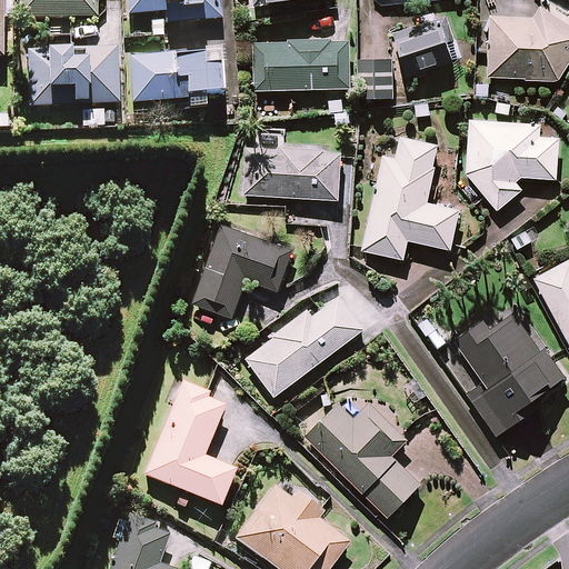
[(17,0),(17,18),(98,19),(99,0),(102,0),(101,0),(17,0)]
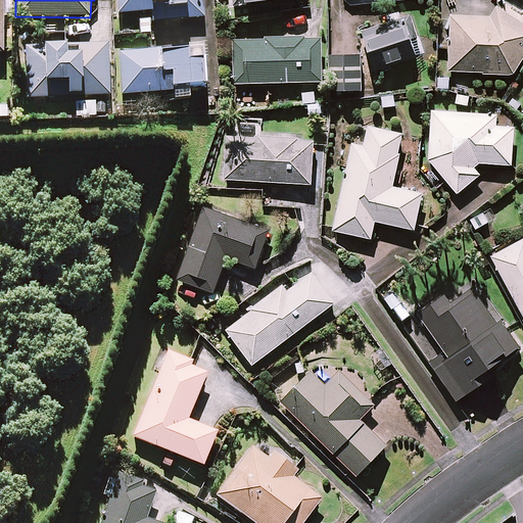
[(117,0),(119,13),(150,11),(151,21),(203,18),(201,0),(117,0)]
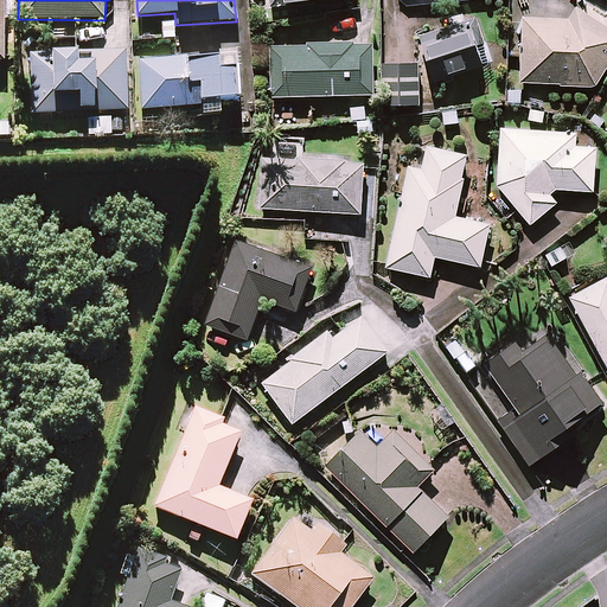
[(606,25),(588,14),(521,20),(519,83),(599,84),(606,69),(606,25)]
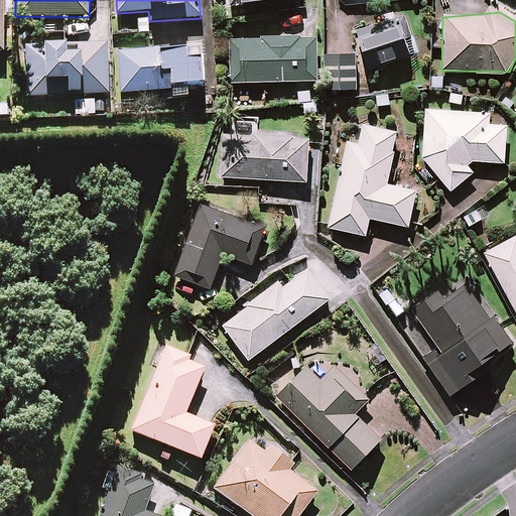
[(414,53),(404,17),(358,29),(368,67),(414,53)]
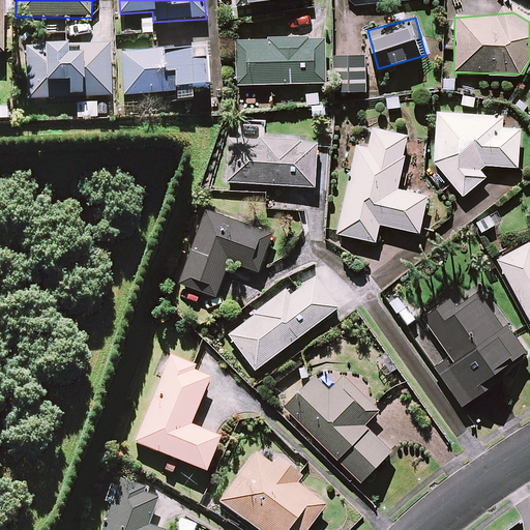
[(325,37),(237,39),(238,84),(326,82),(325,37)]
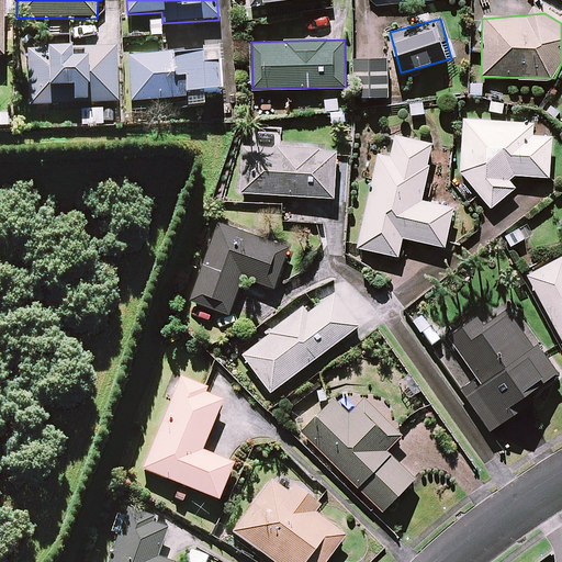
[(116,103),(115,48),(86,49),(86,54),(27,55),(30,105),(116,103)]
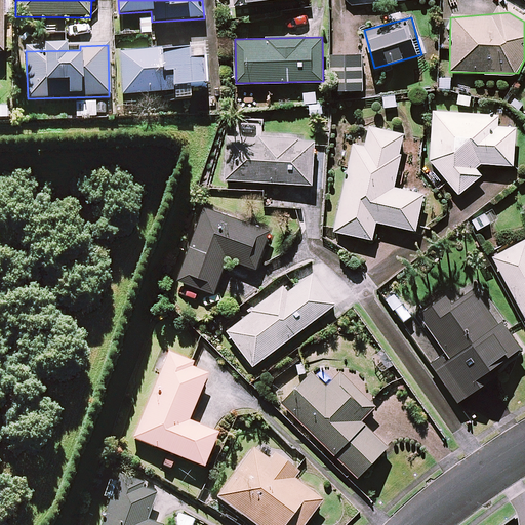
[(205,86),(202,51),(160,54),(159,51),(120,54),(123,95),(172,92),(172,101),(189,99),(188,87),(205,86)]
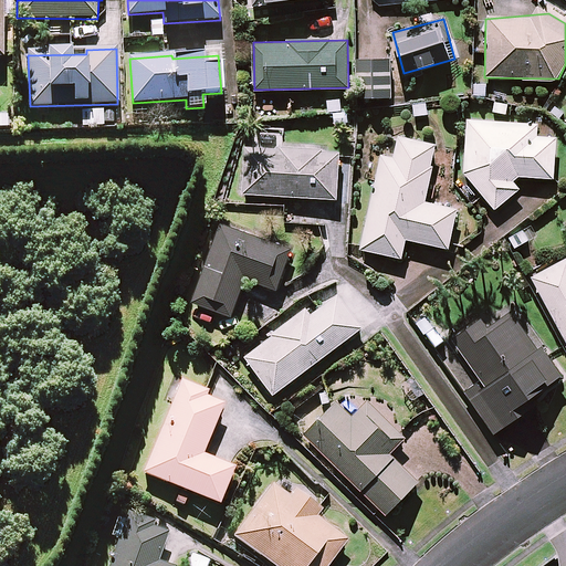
[(390,97),(390,59),(358,60),(359,97),(390,97)]
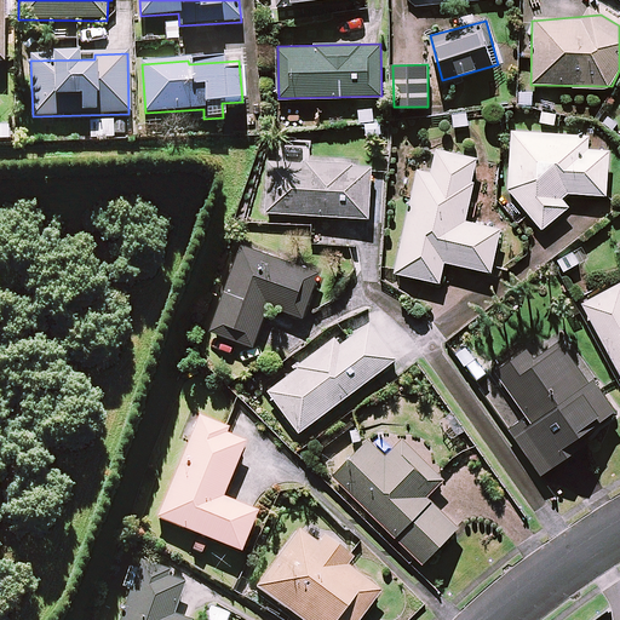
[(125,121),(84,124),(85,137),(125,135),(125,121)]
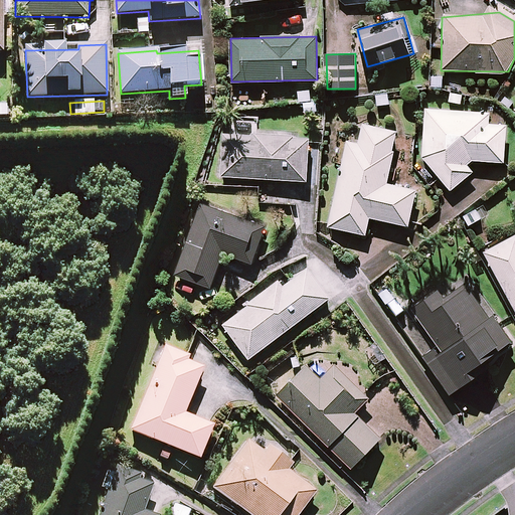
[(488,124),(489,113),(426,109),(423,156),(450,190),(473,172),(466,164),(472,160),(504,162),(506,125),(488,124)]
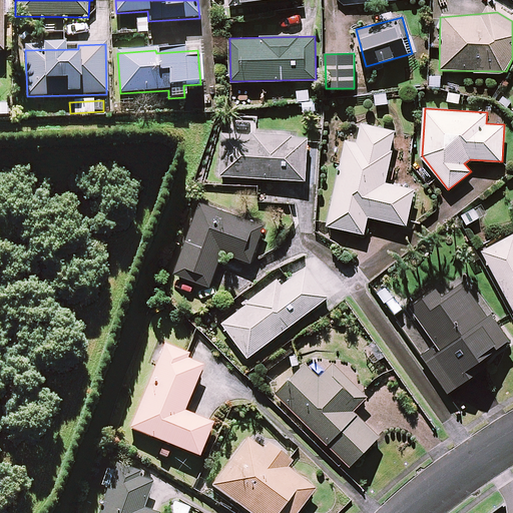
[(396,130),(362,123),(357,144),(346,142),(328,225),(365,233),(368,216),(407,224),(415,189),(385,182),(396,130)]
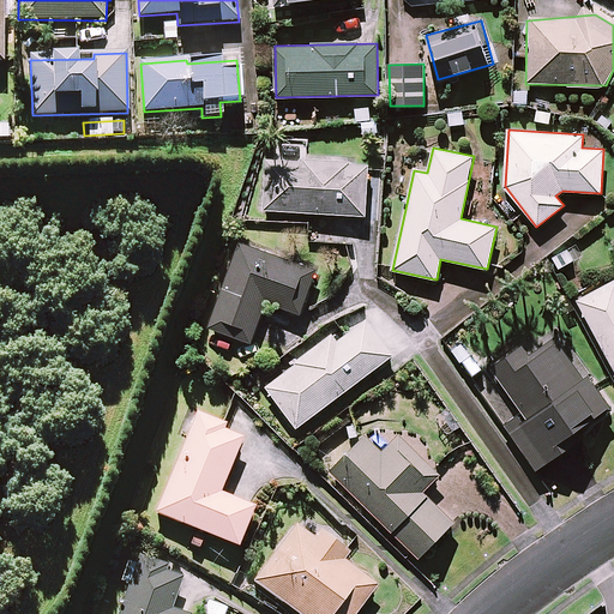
[(367,215),(369,162),(266,157),(264,210),(367,215)]
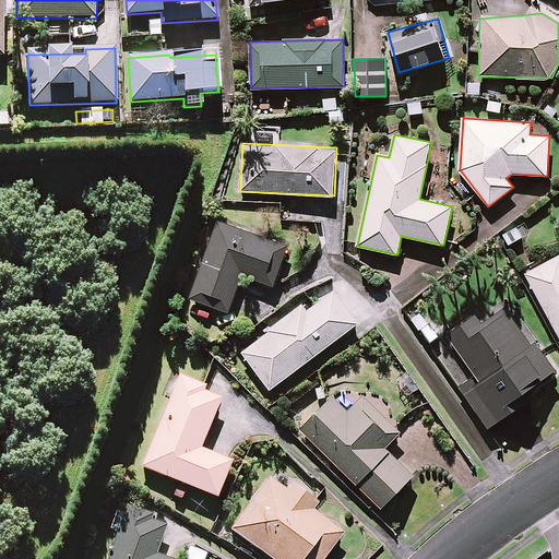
[(288,246),(217,221),(190,298),(229,312),(242,274),(274,285),(288,246)]
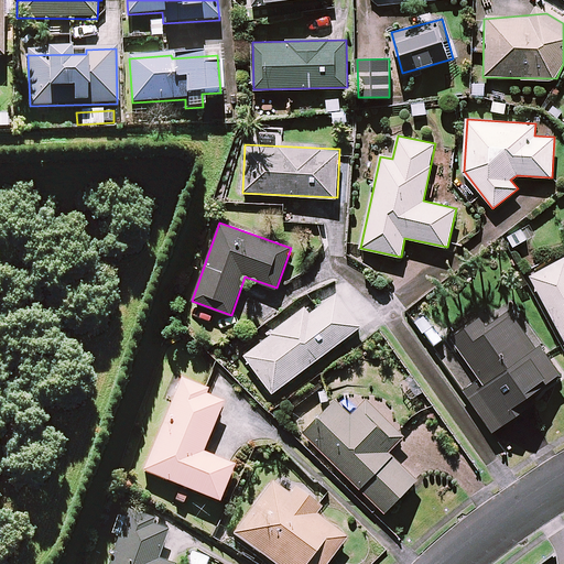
[(563,257),(530,275),(563,338),(563,257)]
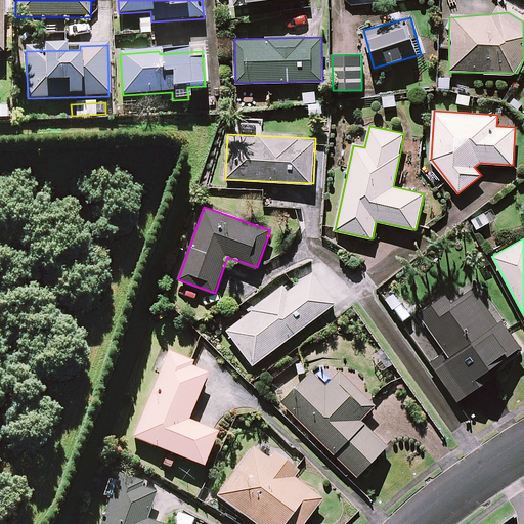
[(337,301),(313,271),(288,291),(284,286),(226,330),(254,365),(337,301)]
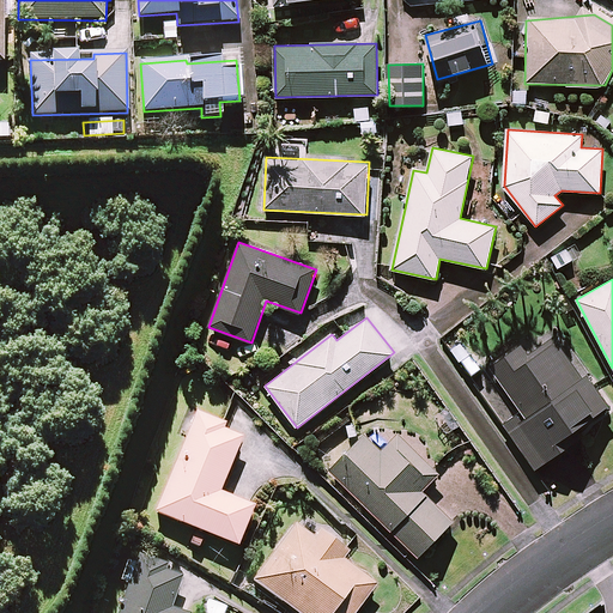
[(607,406),(557,334),(528,353),(521,344),(490,366),(521,411),(503,423),(535,468),(568,445),(562,438),(607,406)]
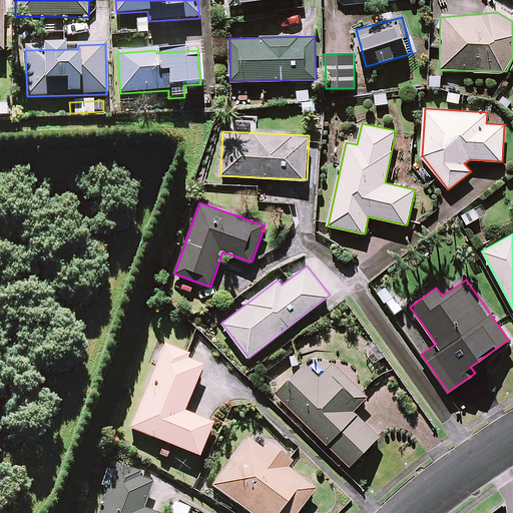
[(185,353),(158,342),(151,359),(158,361),(130,429),(198,457),(211,425),(182,413),(202,366),(183,358),(185,353)]
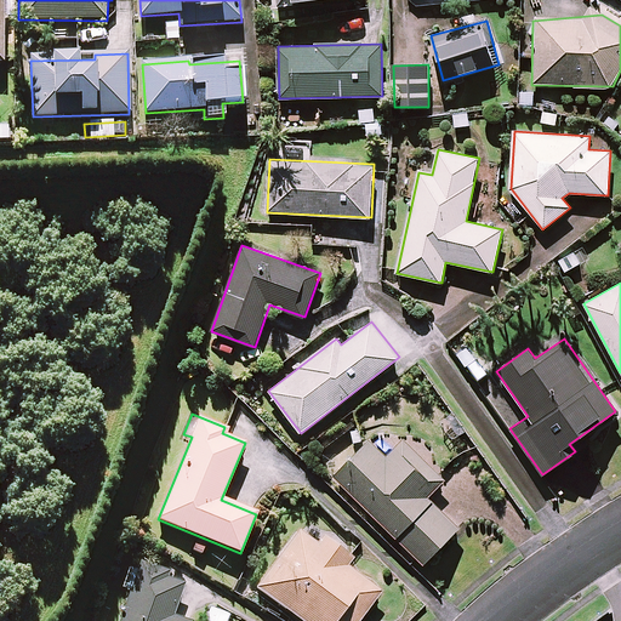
[(448,476),(408,437),(387,459),(369,442),(335,477),(423,564),(459,528),(428,497),(448,476)]
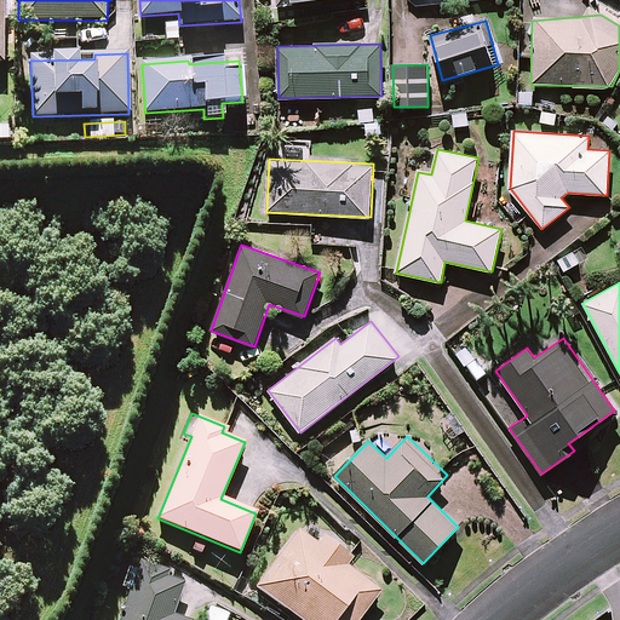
[(317,544),(299,530),(257,586),(300,619),(357,619),(380,591),(345,566),(351,557),(322,535),(317,544)]
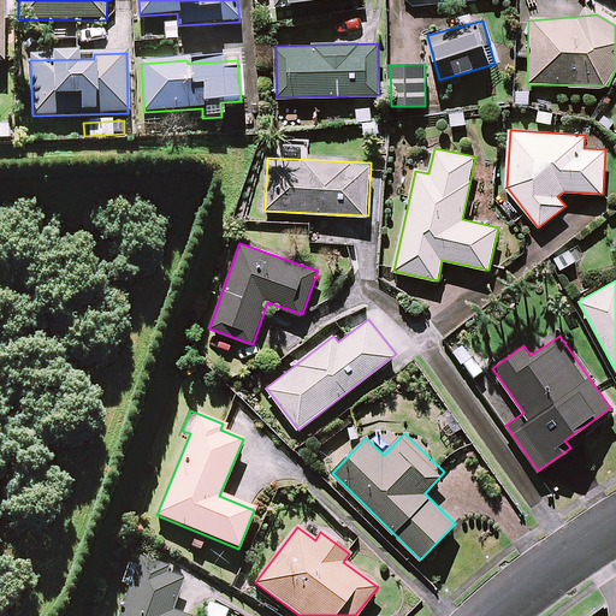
[(184,572),(141,557),(119,615),(183,615),(171,612),(184,572)]
